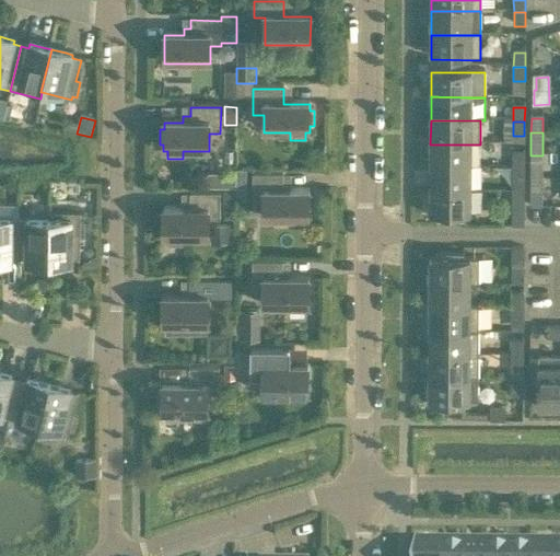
[(430,145),(430,168),(441,168),(470,168),(471,145),(453,145),(431,145),(430,145)]
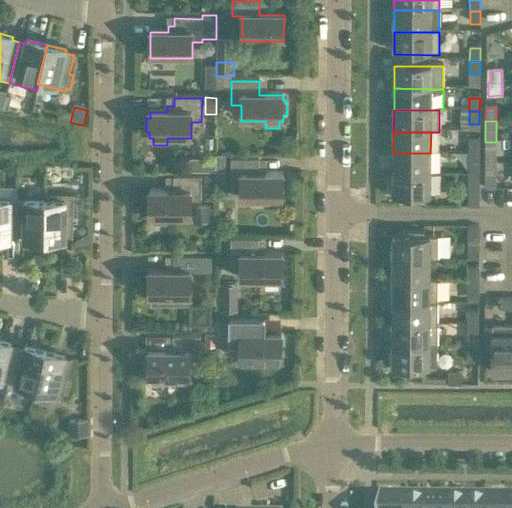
[(469,141),(469,154),(474,154),(479,154),(479,141),(469,141)]
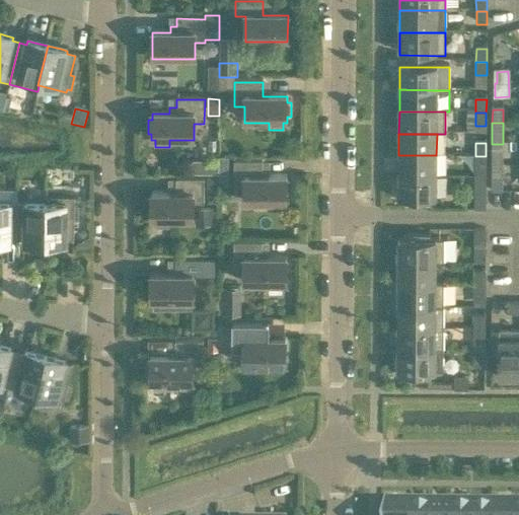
[(492,144),(492,166),(495,166),(502,166),(503,144),(492,144)]
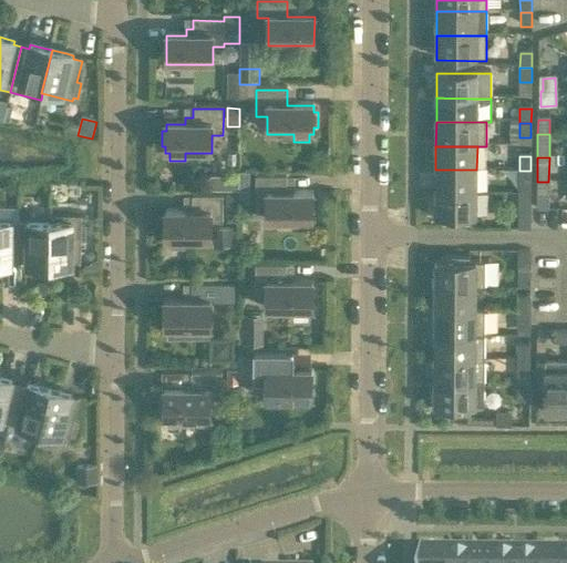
[(435,170),(435,194),(476,194),(476,170),(446,170),(435,170)]
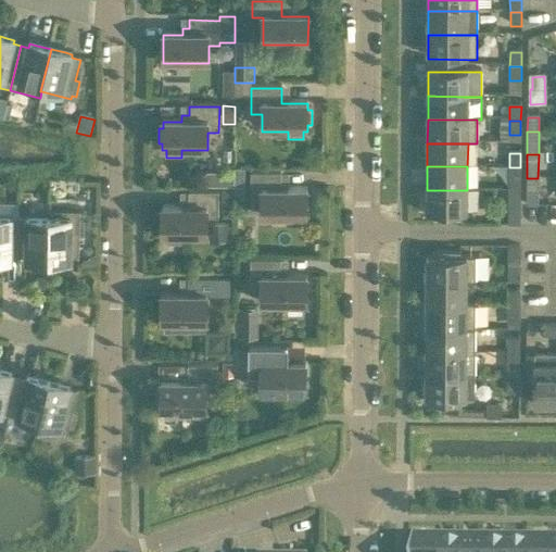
[(509,167),(509,182),(520,182),(520,167),(515,167),(509,167)]
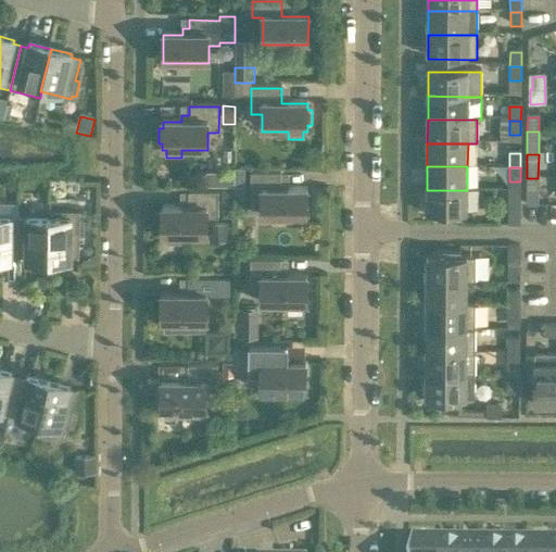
[(235,189),(235,200),(244,200),(244,171),(235,171),(235,174),(235,189)]
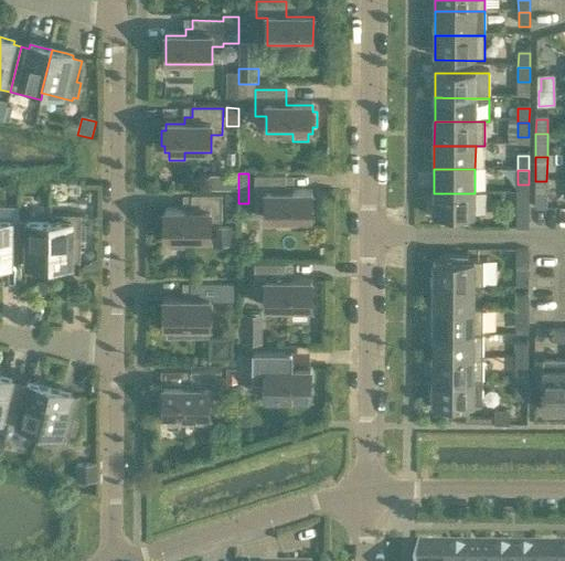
[(206,182),(206,192),(238,192),(238,177),(211,177),(206,182)]
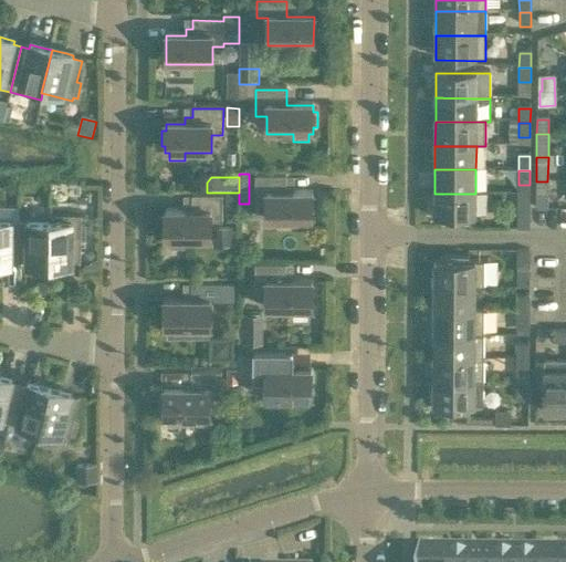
[(255,178),(255,205),(266,205),(266,222),(293,222),(293,230),(308,230),(308,222),(312,222),(313,194),(285,194),(285,178),(255,178)]
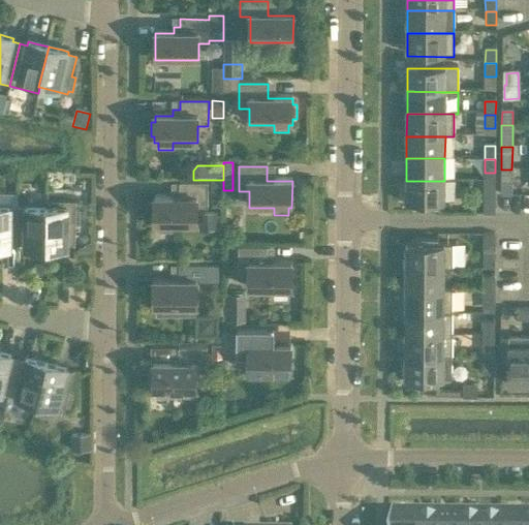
[(501,170),(501,183),(511,183),(511,170),(504,170),(501,170)]
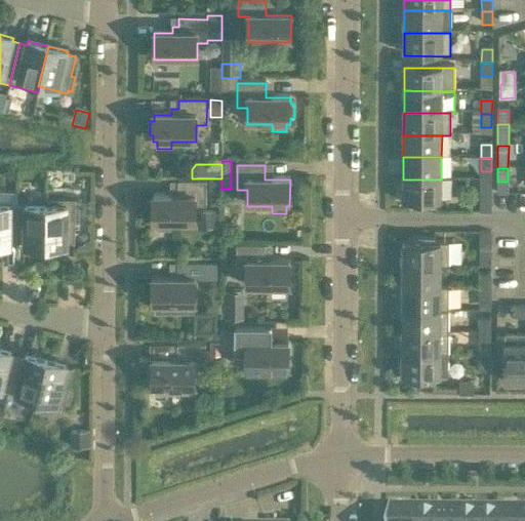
[(403,179),(403,202),(409,202),(409,208),(435,208),(435,203),(441,203),(441,179),(403,179)]
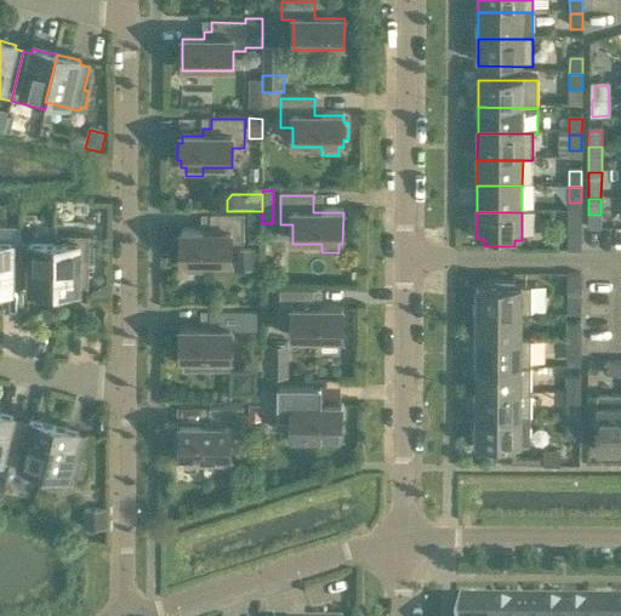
[(248,215),(248,239),(260,239),(260,215),(248,215)]
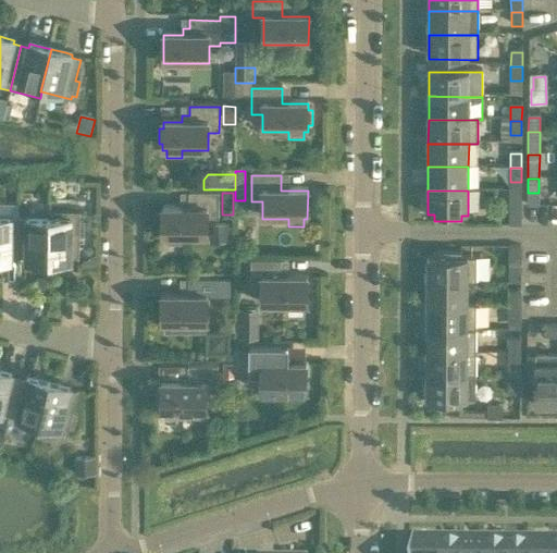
[(162,209),(162,237),(166,237),(166,245),(181,245),(181,237),(208,237),(208,220),(219,220),(219,194),(188,194),(188,209),(162,209)]
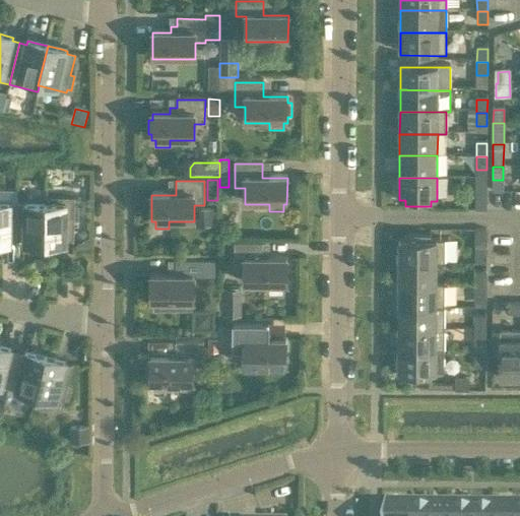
[(475,198),(475,211),(486,211),(486,199),(475,198)]
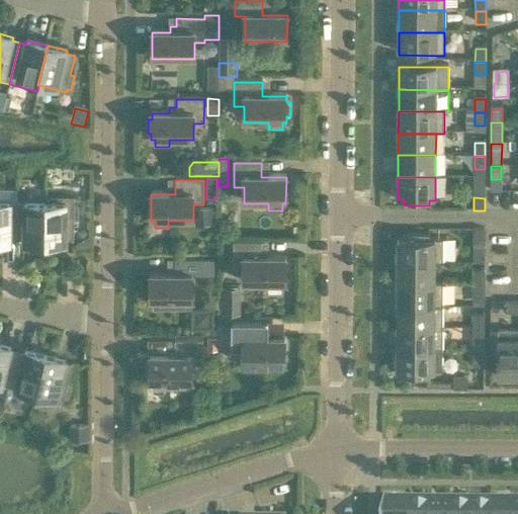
[(46,204),(46,245),(59,245),(59,242),(74,242),(74,222),(78,222),(78,207),(74,207),(74,199),(46,198),(46,204)]
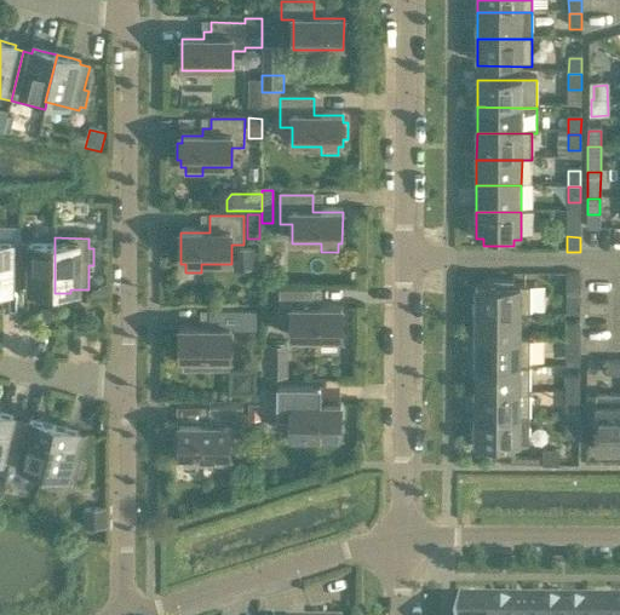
[(0,245),(0,292),(4,293),(4,288),(21,288),(22,245),(0,245)]
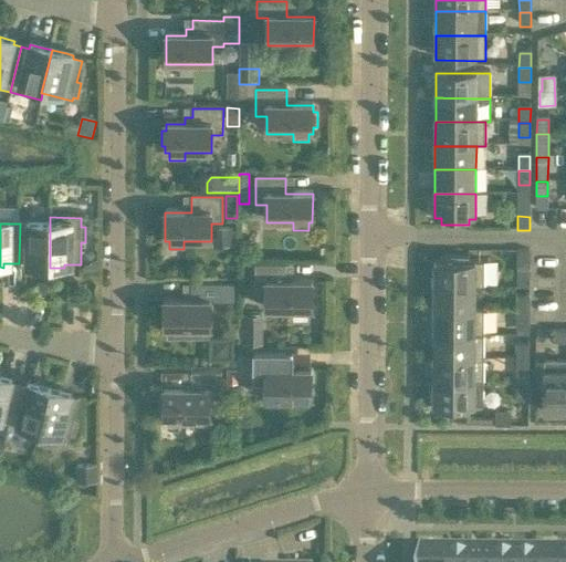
[(20,224),(19,263),(35,264),(35,268),(50,268),(50,224),(20,224)]
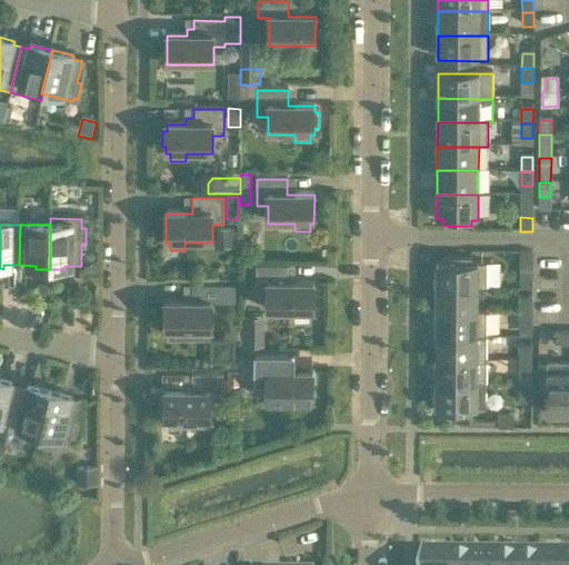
[(521,254),(521,268),(532,268),(532,254),(521,254)]
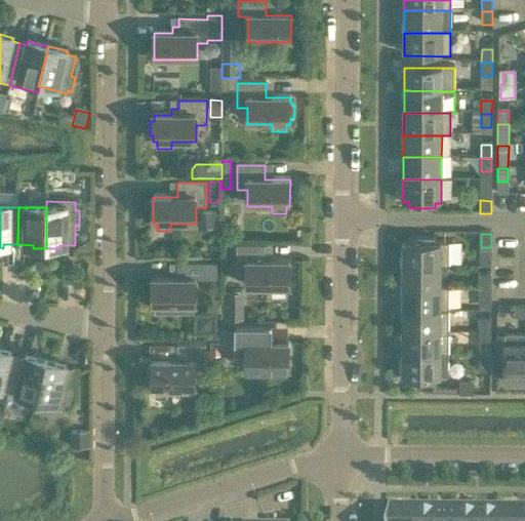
[(403,244),(402,267),(441,268),(449,268),(449,244),(435,244),(435,238),(409,238),(409,244),(403,244)]
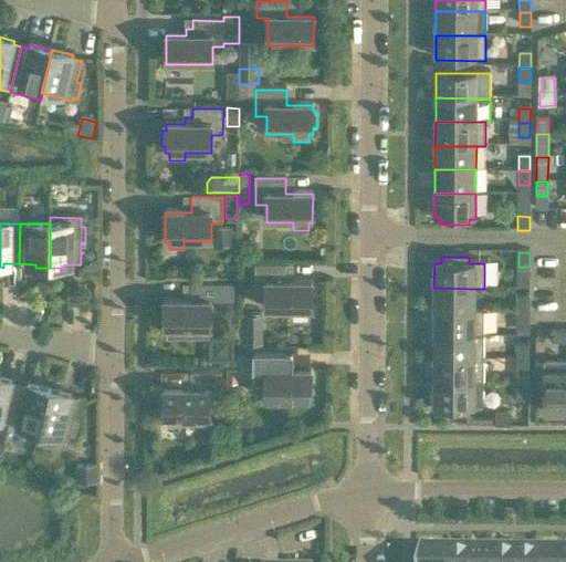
[(97,261),(83,269),(83,278),(98,278),(97,261)]
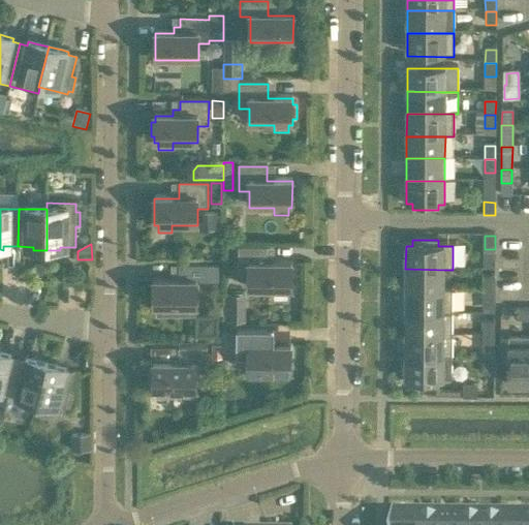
[(238,249),(238,274),(248,274),(248,290),(273,290),(273,301),(289,301),(289,290),(291,290),(291,264),(275,264),(267,264),(267,250),(267,249),(238,249)]
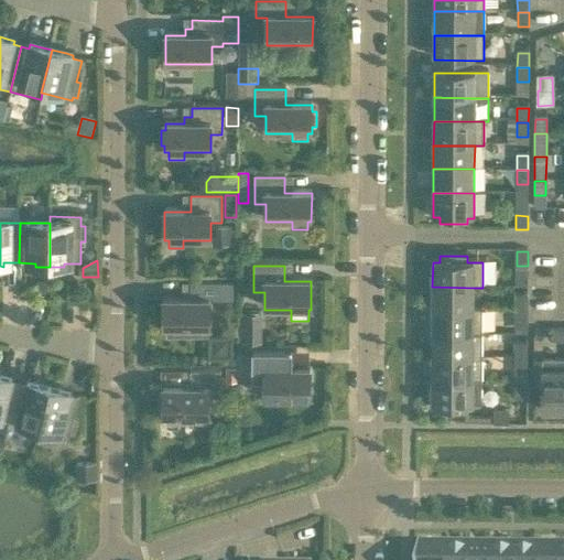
[(164,300),(163,329),(167,329),(167,336),(207,336),(207,329),(209,329),(209,302),(220,302),(221,284),(191,284),(191,300),(164,300)]
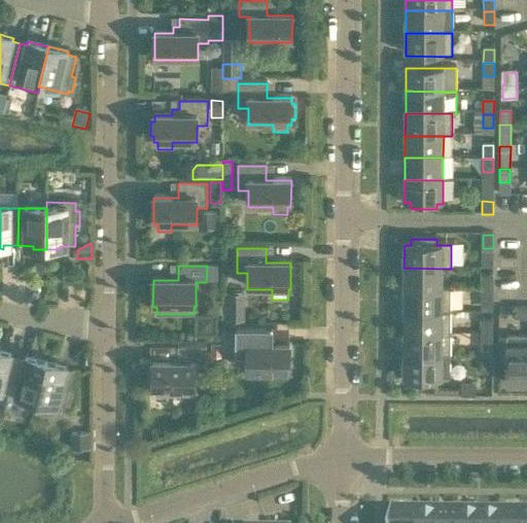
[(403,268),(403,290),(442,290),(443,269),(403,268)]
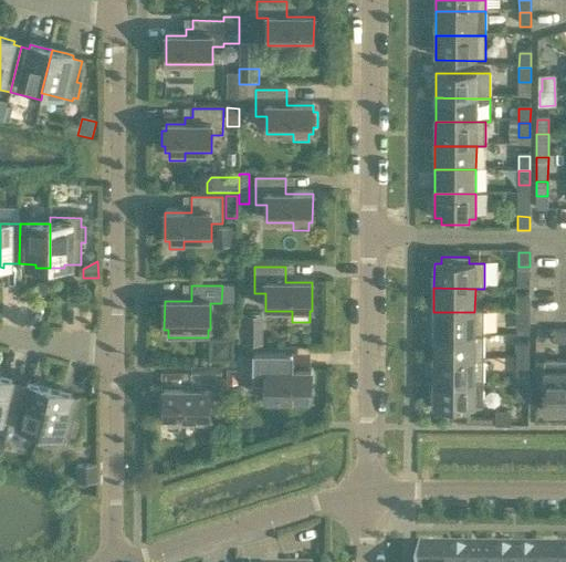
[(517,299),(517,313),(528,313),(528,299),(517,299)]
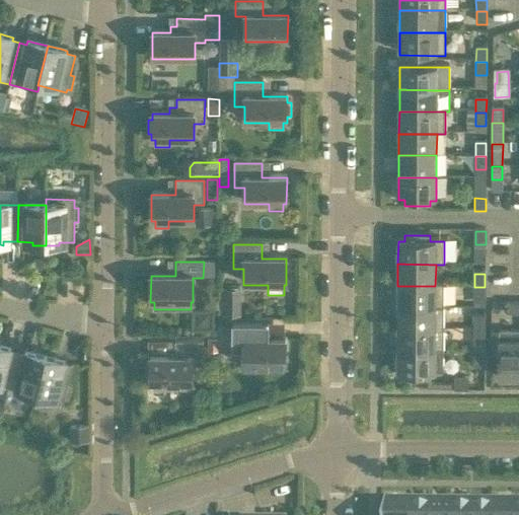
[(397,286),(397,308),(443,308),(443,286),(435,286),(397,286)]
